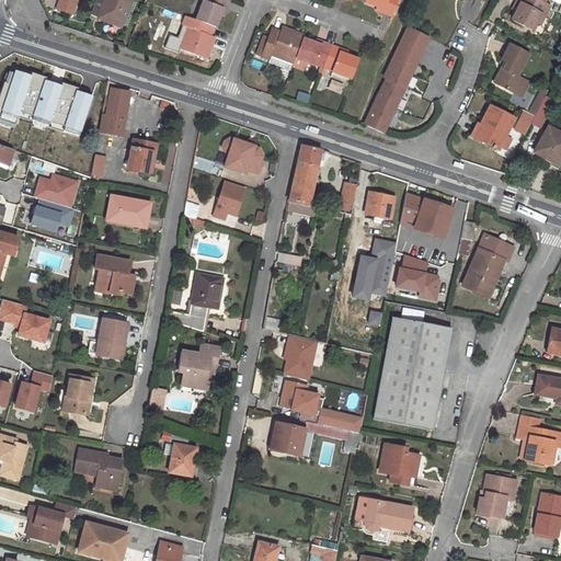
[(58,0),(56,10),(73,15),(78,0),(58,0)]
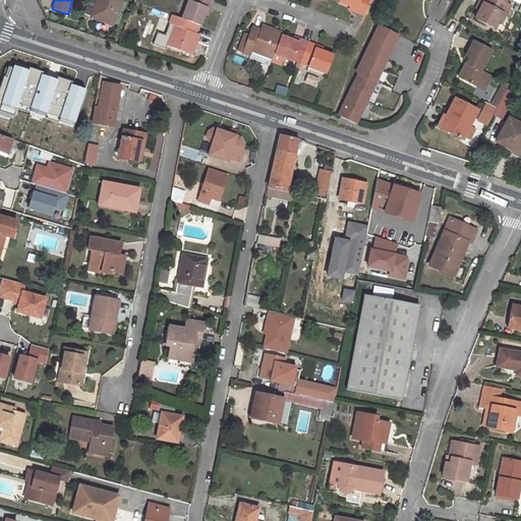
[(91,17),(97,0),(90,0),(84,14),(91,17)]
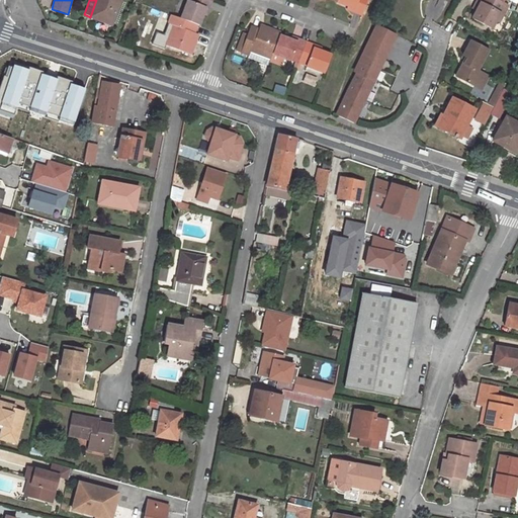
[(111,25),(120,0),(96,0),(90,17),(111,25)]
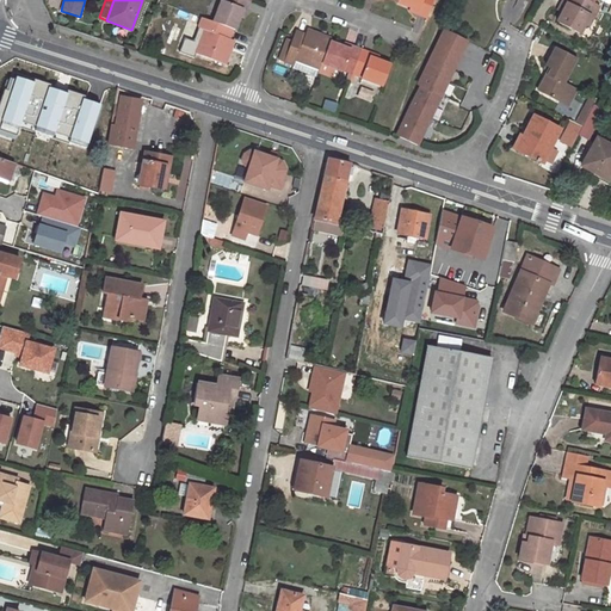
[(221,0),(213,23),(232,30),(234,30),(239,19),(242,10),(246,11),(250,1),(246,0),(224,0),(224,1),(221,0)]
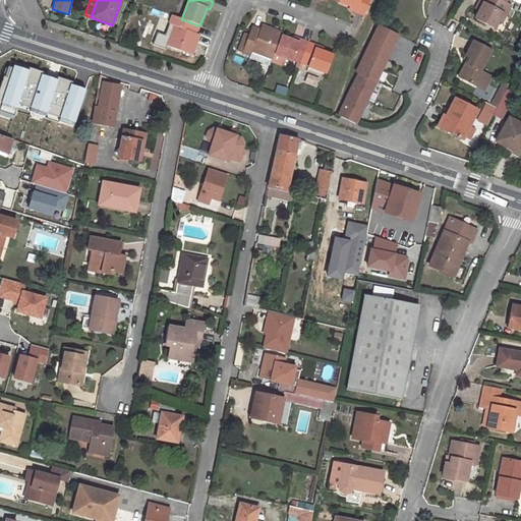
[(350,7),(357,9),(356,12),(364,15),(369,0),(339,0),(339,2),(350,7)]
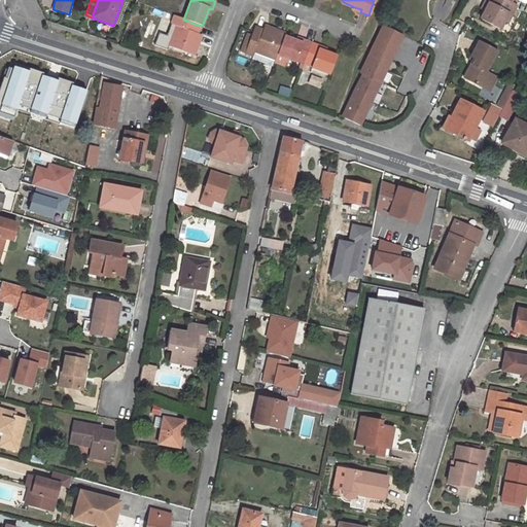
[(480,20),(499,30),(504,22),(507,14),(511,16),(516,7),(502,0),(485,0),(484,3),(488,5),(485,11),(480,20)]
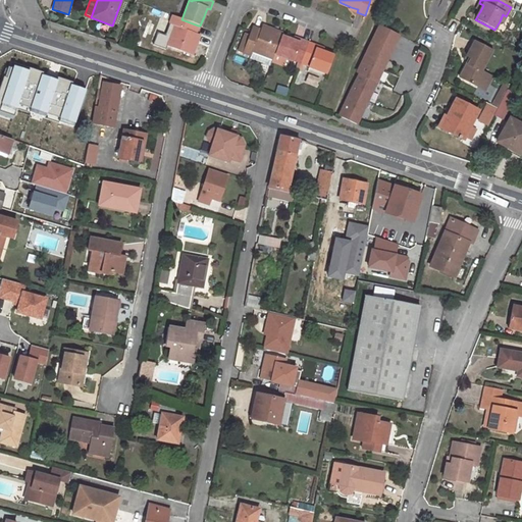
[(166,47),(193,57),(193,56),(199,39),(194,38),(195,34),(198,25),(181,19),(172,15),(169,25),(173,27),(166,47)]
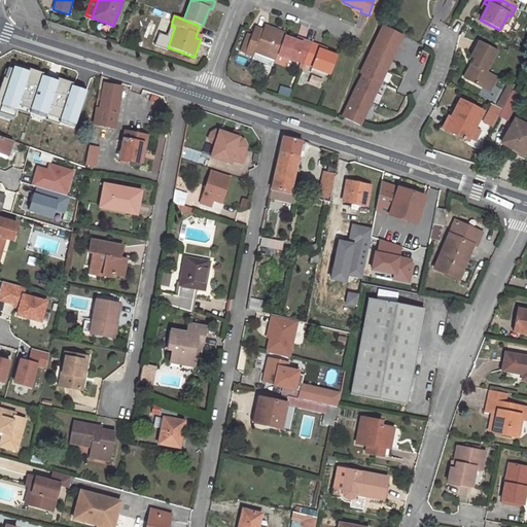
[(272,67),(277,55),(284,36),(285,33),(270,27),(267,34),(262,32),(254,29),(251,35),(244,54),(252,57),(251,60),(272,67)]
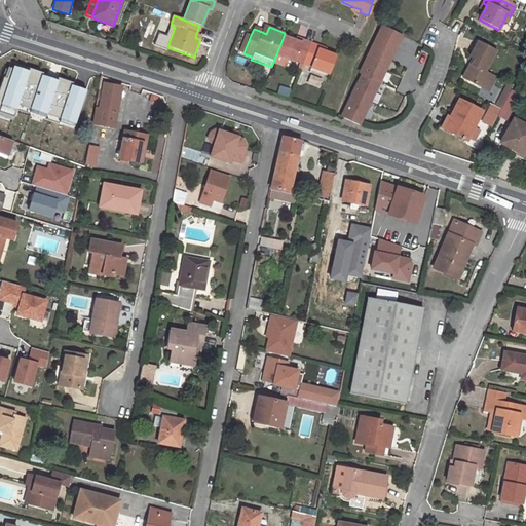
[(383,27),(360,74),(362,75),(379,82),(402,36),(383,27)]
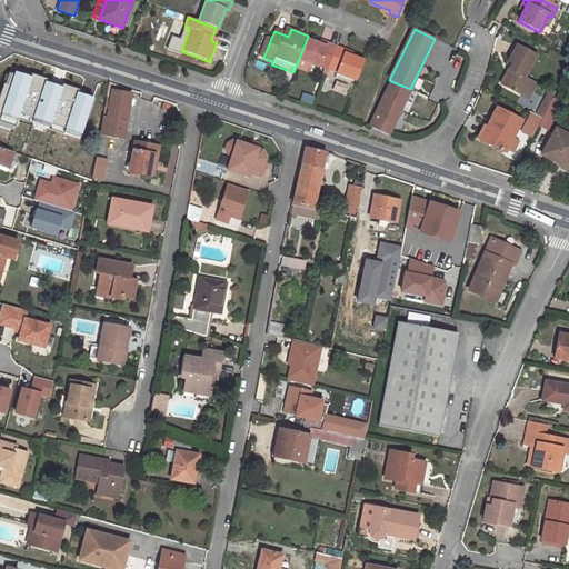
[(267,37),(259,56),(263,58),(271,38),(267,37)]
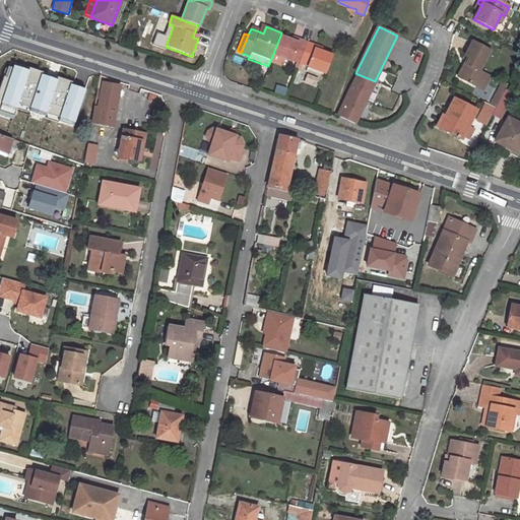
[(300,44),(291,41),(280,36),(273,54),(293,61),(294,59),(300,61),(306,46),(308,43),(301,40),(300,44)]
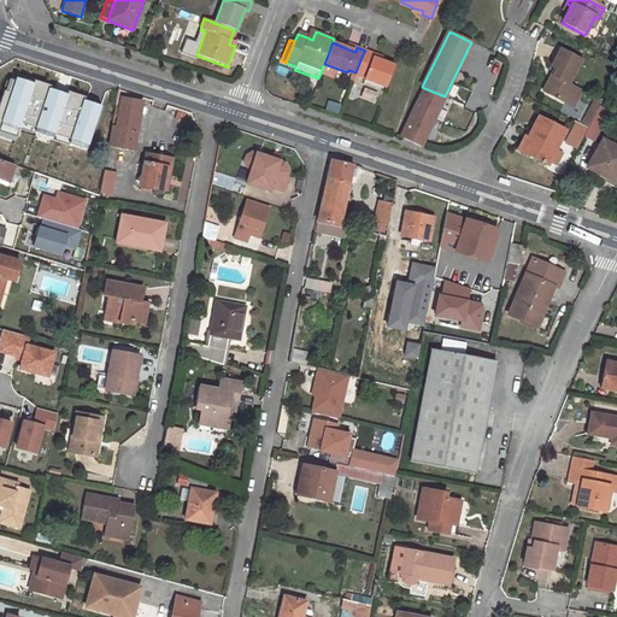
[(557,70),(550,83),(548,82),(544,92),(564,103),(568,97),(570,98),(576,88),(569,84),(581,60),(560,50),(552,68),(557,70)]
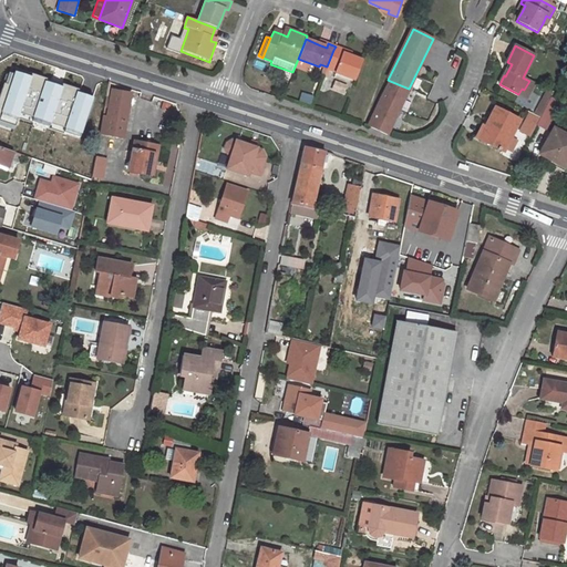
[(334,73),(356,81),(363,61),(351,57),(343,53),(344,50),(336,47),(333,50),(327,66),(336,70),(334,73)]
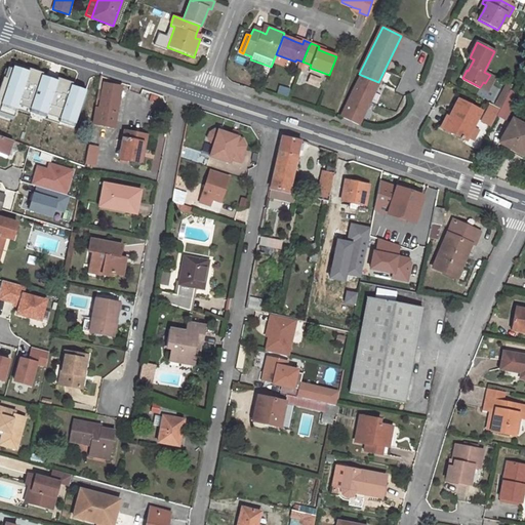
[(358,124),(378,82),(361,75),(340,117),(358,124)]
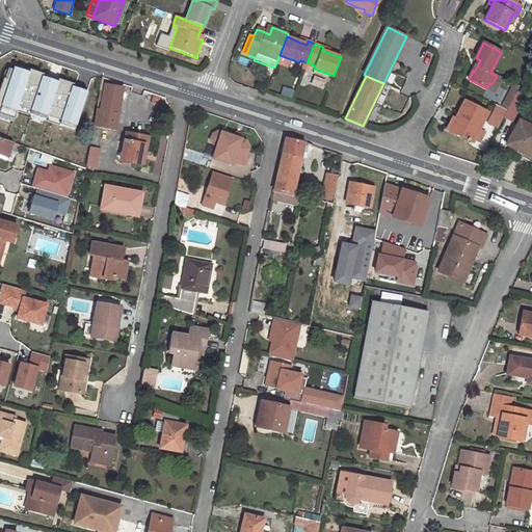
[(486,88),(495,92),(501,79),(497,76),(491,84),(489,83),(486,88)]
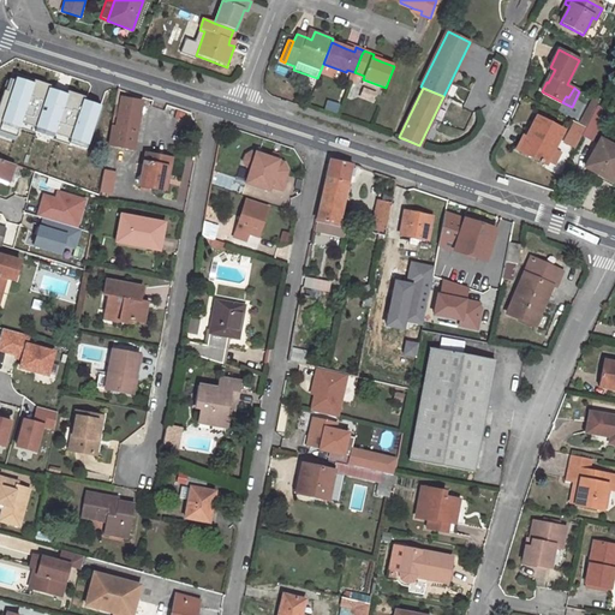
[(115,107),(108,145),(132,150),(141,102),(121,99),(120,107),(115,107)]
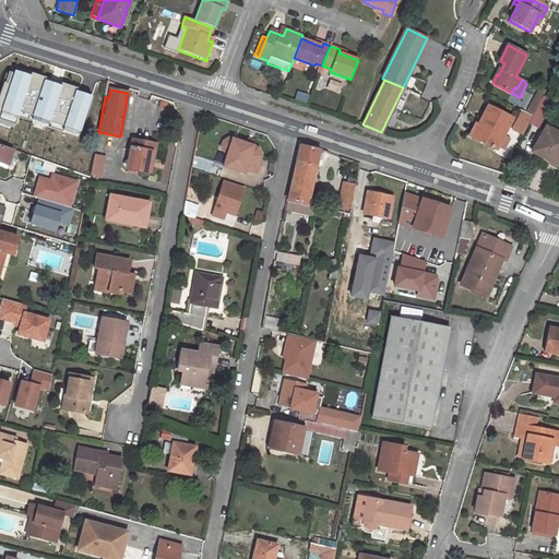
[(535,97),(542,100),(543,98),(546,94),(538,91),(535,97)]
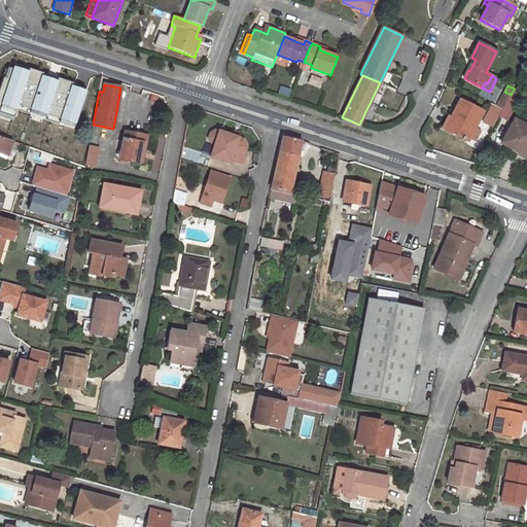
[(48,89),(38,120),(37,120),(33,135),(54,141),(68,95),(48,89)]
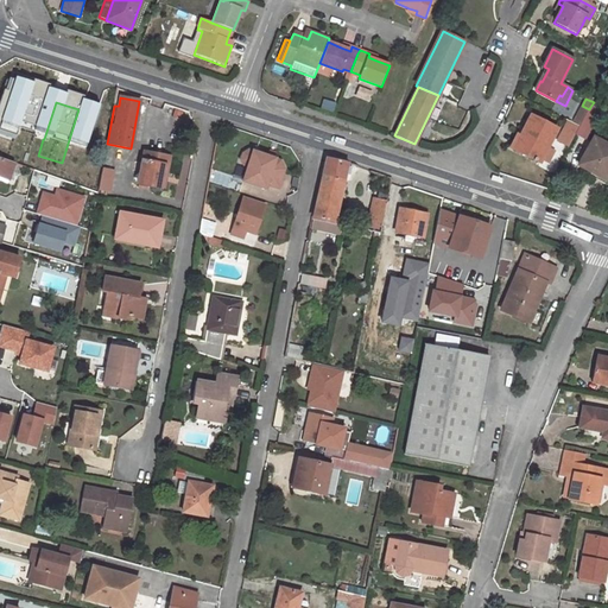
[(582,106),(572,124),(580,127),(582,125),(587,114),(589,109),(582,106)]
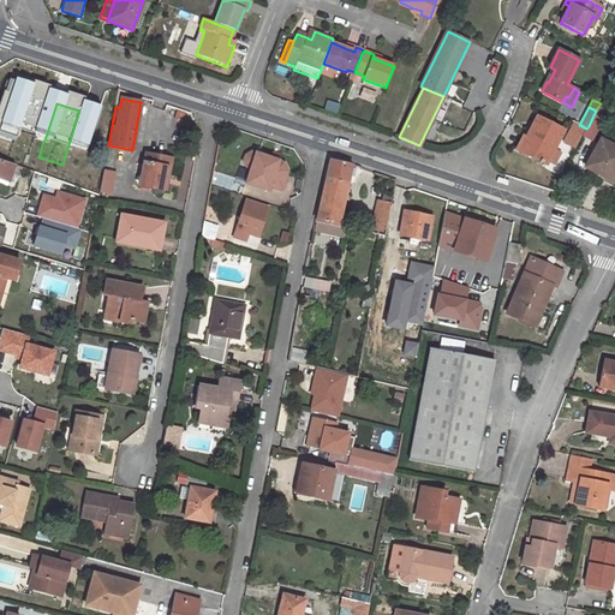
[(593,115),(601,119),(602,120),(605,113),(597,108),(596,111),(593,115)]
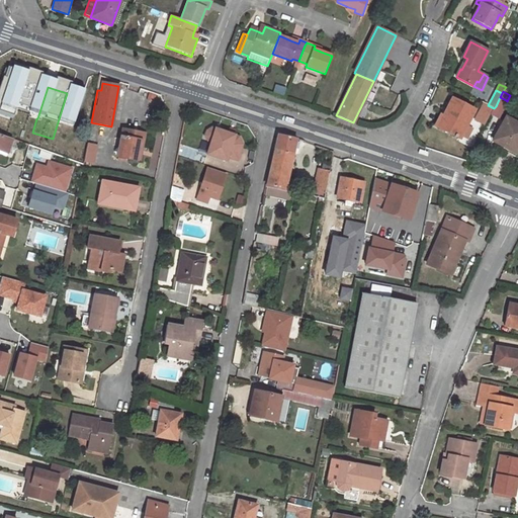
[(501,109),(506,100),(500,97),(496,106),(501,109)]
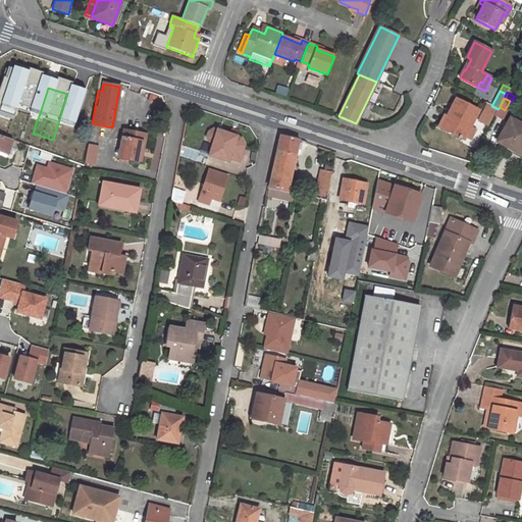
[(456,100),(447,118),(449,119),(444,129),(463,140),(478,111),(456,100)]
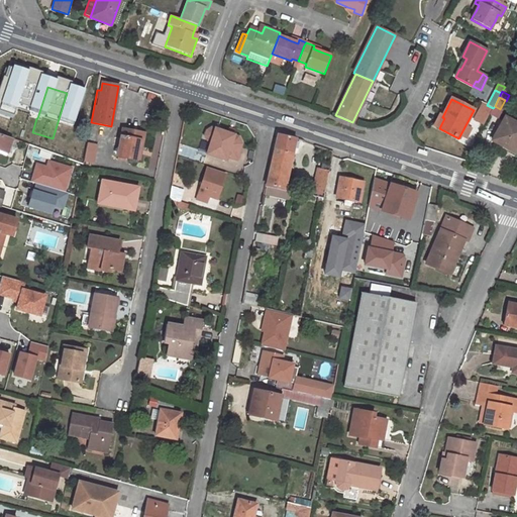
[(482,108),(491,113),(493,108),(487,105),(484,104),(482,108)]
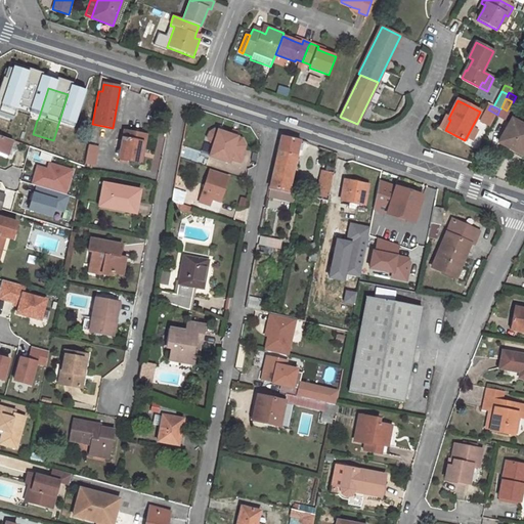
[(497,115),(497,116),(503,119),(507,111),(501,107),(499,110),(497,115)]
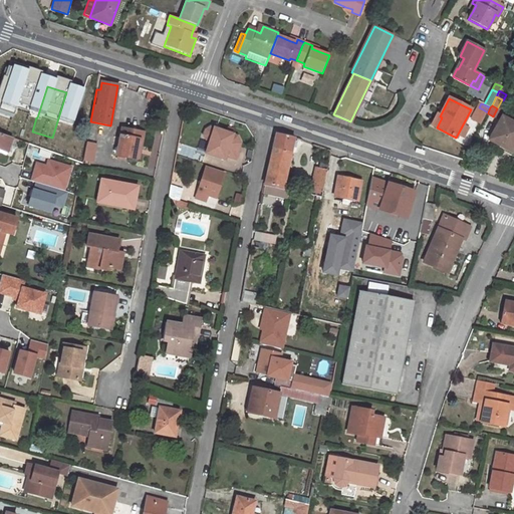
[(479,107),(471,122),(481,126),(488,113),(488,112),(479,107)]
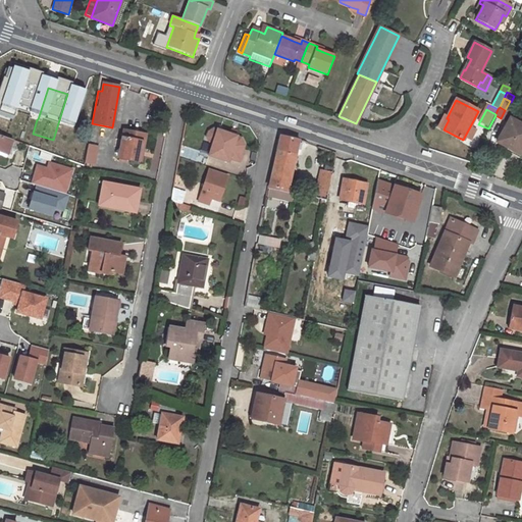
[(444,129),(449,119),(447,118),(444,116),(438,127),(444,129)]
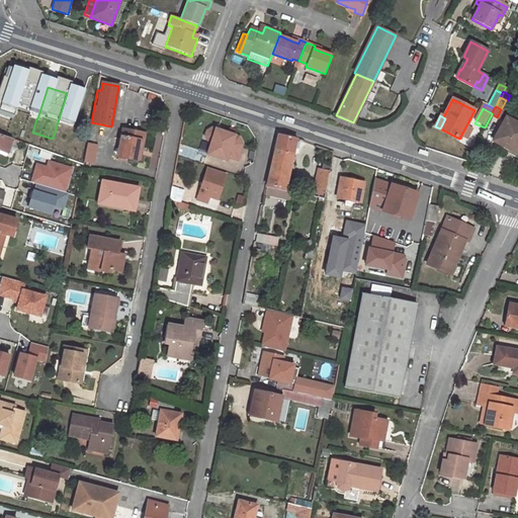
[(517,124),(506,118),(493,142),(516,155),(517,151),(517,124)]
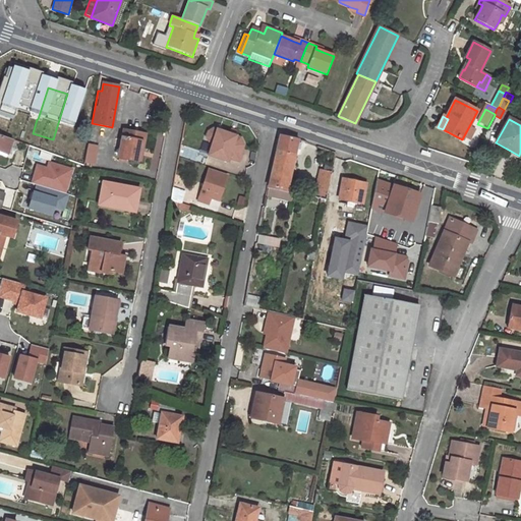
[(0,136),(12,140),(16,128),(0,122),(0,136)]
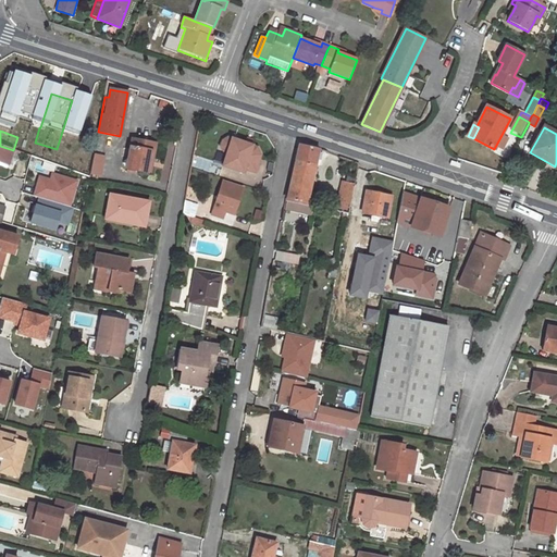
[(256,155),(258,148),(229,138),(224,141),(222,147),(223,151),(227,153),(223,166),(244,173),(245,170),(255,173),(261,156),(256,155)]
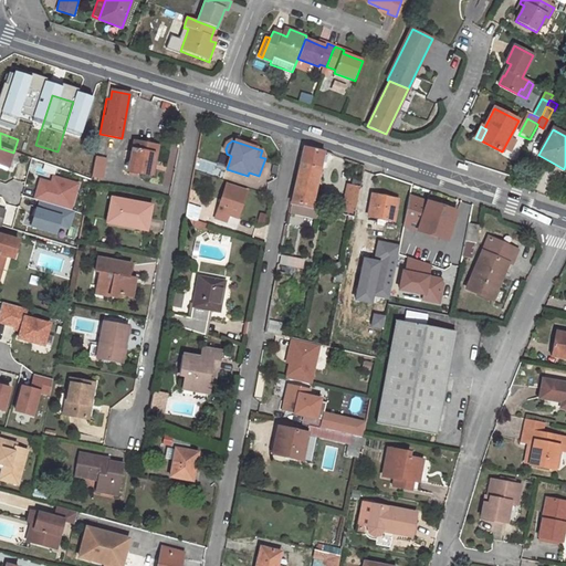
[(134,142),(128,171),(147,175),(149,165),(153,165),(156,146),(134,142)]
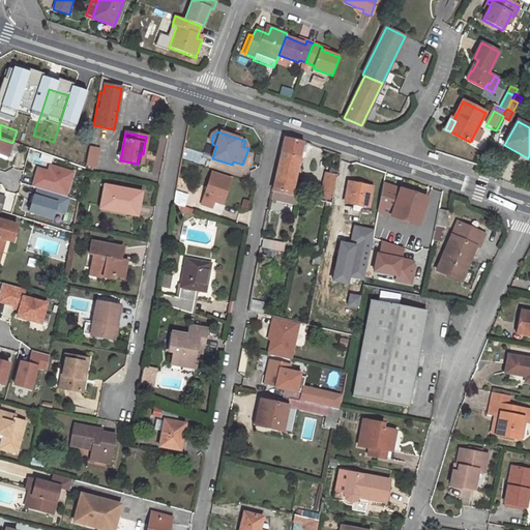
[(140,154),(138,164),(144,166),(149,137),(146,137),(143,154),(140,154)]
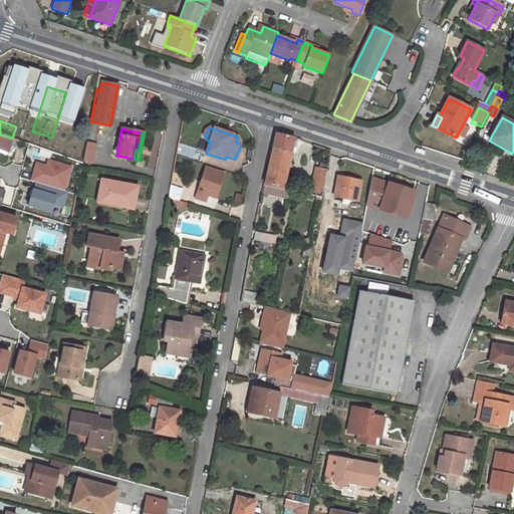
[(276,134),(264,184),(265,184),(263,193),(286,198),(288,189),(283,188),(293,138),(276,134)]
